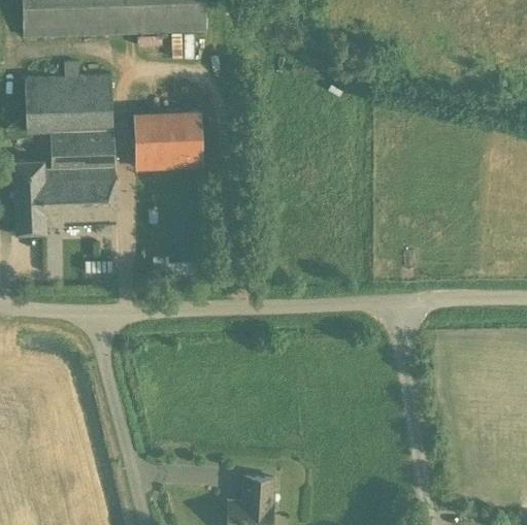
[(22,0),(23,38),(206,32),(205,0),(22,0)]
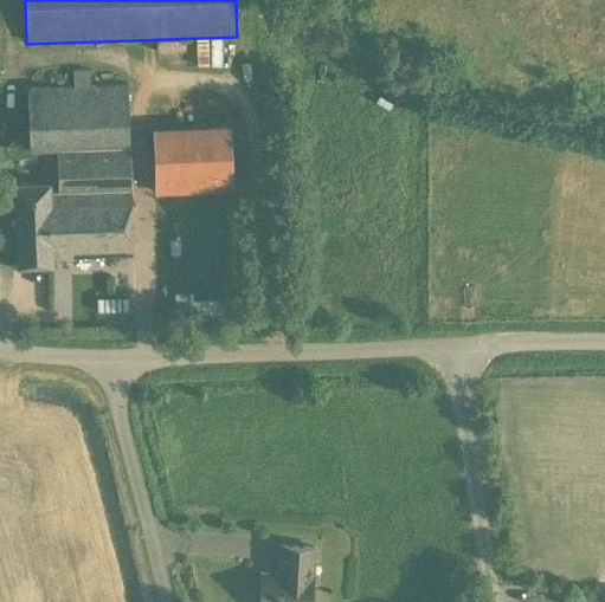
[(52,260),(134,258),(129,86),(91,88),(90,71),(73,72),(73,88),(29,89),(31,153),(58,153),(59,193),(50,194),(50,185),(17,185),(19,266),(52,265),(52,260)]
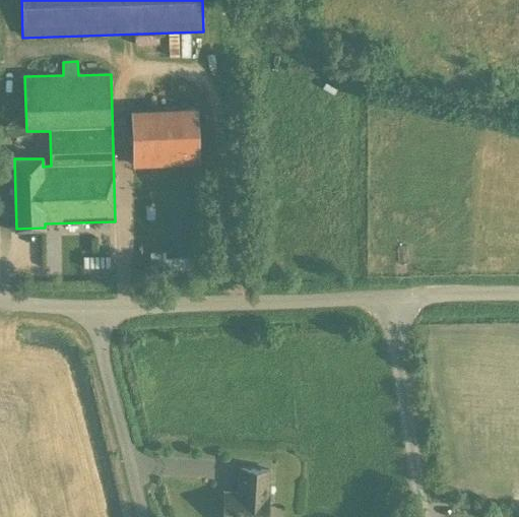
[(131,119),(133,150),(199,147),(198,116),(131,119)]
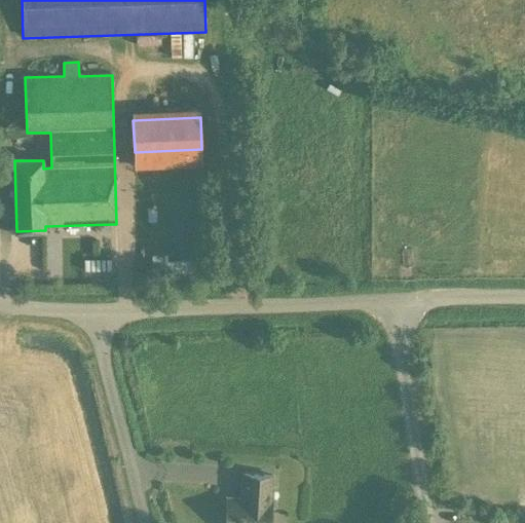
[(112,260),(84,261),(84,273),(112,273),(112,260)]
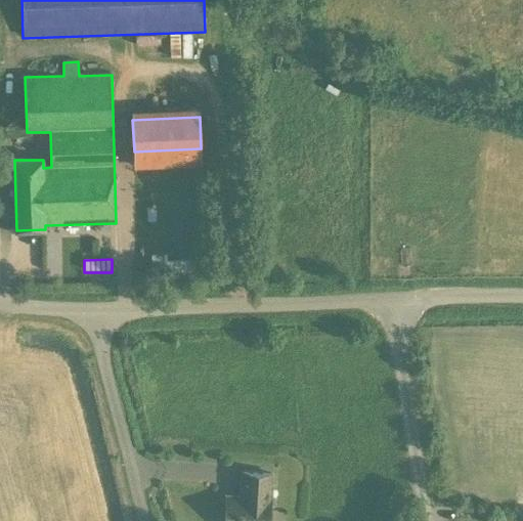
[(269,520),(272,476),(243,475),(242,498),(227,497),(225,520),(269,520)]
